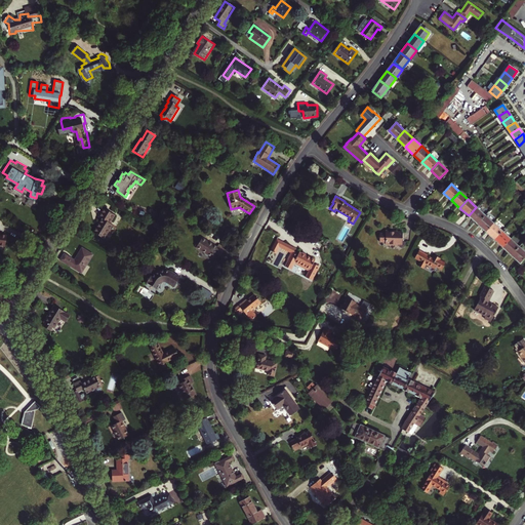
[(471,217),(478,209),(476,207),(469,215),(471,217)]
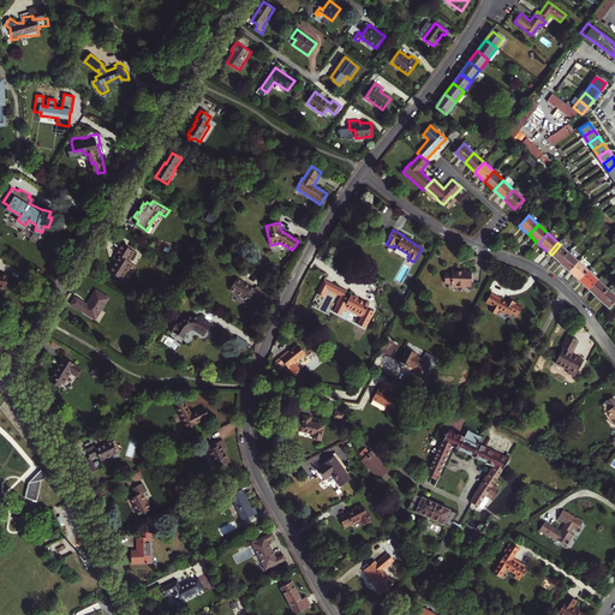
[(111,273),(123,280),(132,264),(130,262),(135,254),(123,245),(117,255),(120,257),(111,273)]
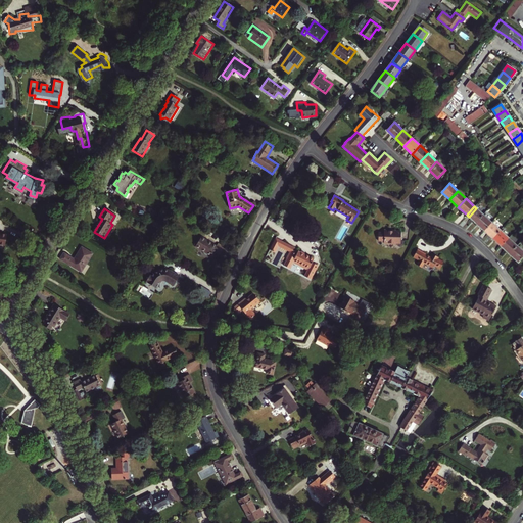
[(475,223),(483,215),(476,208),(469,217),(475,223)]
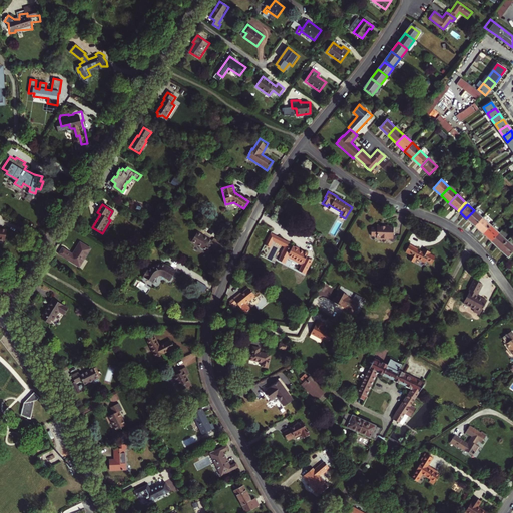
[(475,226),(482,218),(474,210),(466,218),(475,226)]
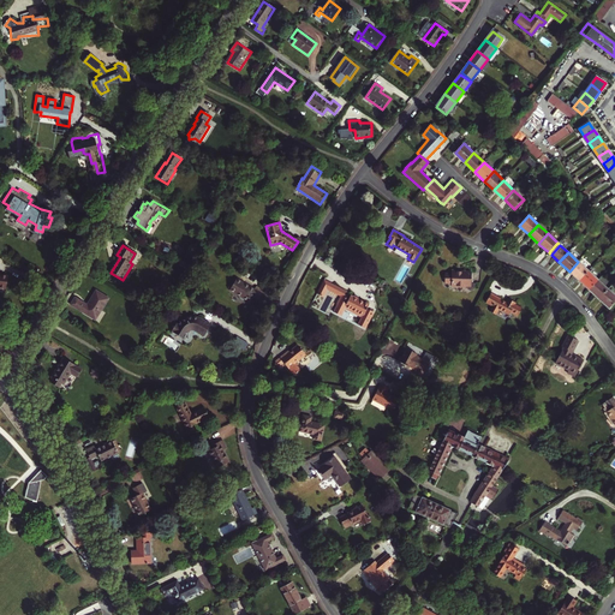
[(587,270),(578,262),(569,272),(579,281),(587,270)]
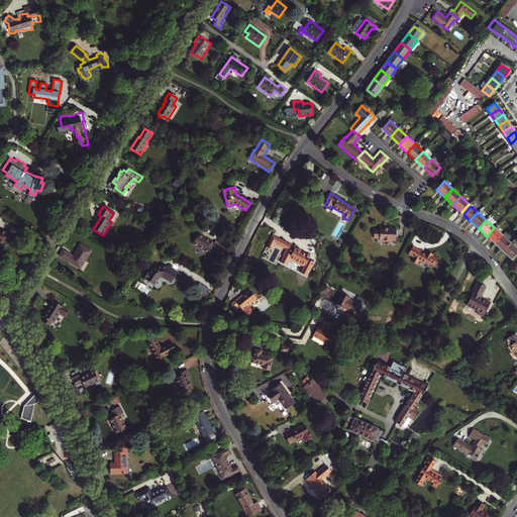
[(208,225),(204,231),(209,234),(212,228),(208,225)]
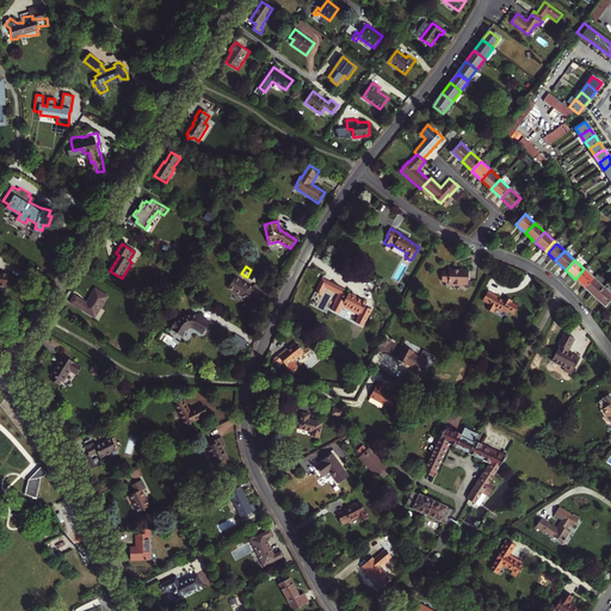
[(449,282),(448,284),(463,285),(466,289),(469,289),(471,287),(473,284),(471,282),(468,281),(469,271),(462,271),(460,271),(460,270),(449,269),(449,272),(443,272),(442,282),(449,282)]
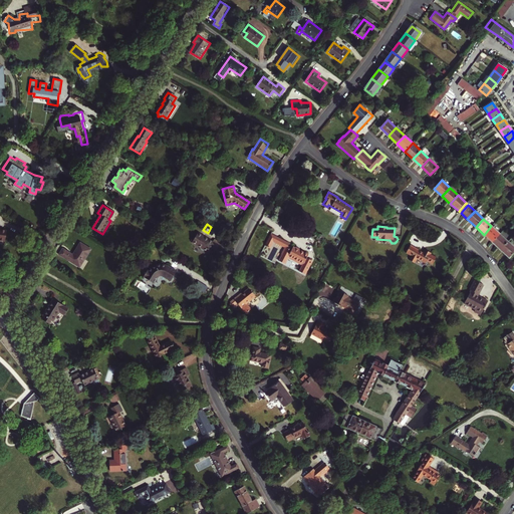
[(492,242),(500,234),(491,226),(484,235),(492,242)]
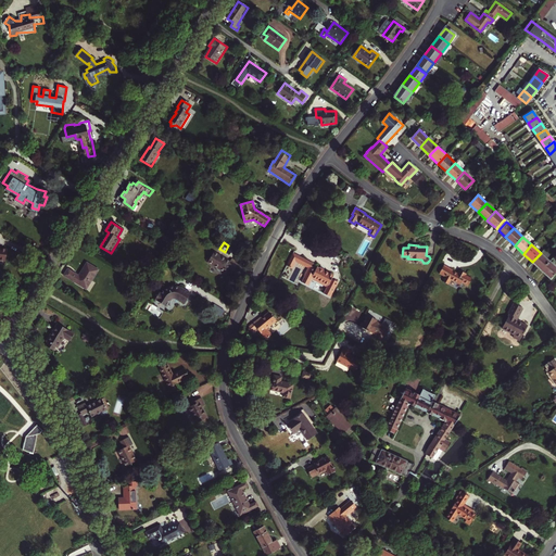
[(231,262),(215,252),(212,257),(210,256),(206,261),(209,262),(209,263),(217,267),(217,269),(222,272),(223,272),(225,273),(228,267),(235,272),(240,263),(232,258),(231,262)]
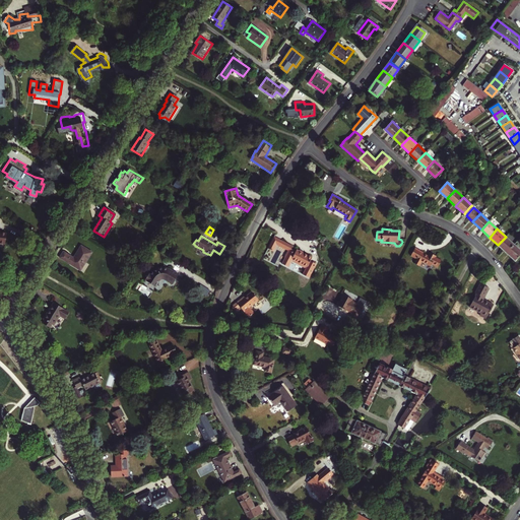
[(498,245),(506,253),(514,245),(506,237),(498,245)]
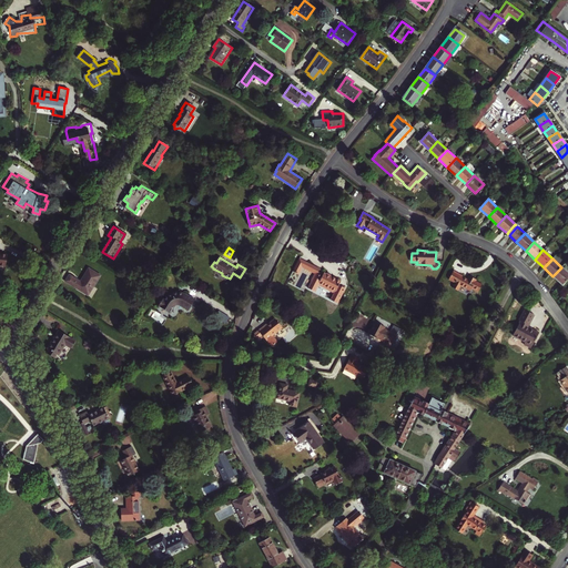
[(567,272),(561,267),(553,276),(563,285),(567,279),(567,272)]
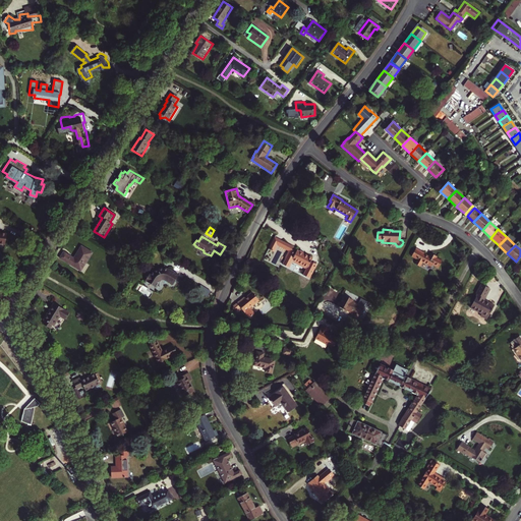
[(93,253),(81,247),(74,258),(64,252),(60,259),(81,272),(93,253)]
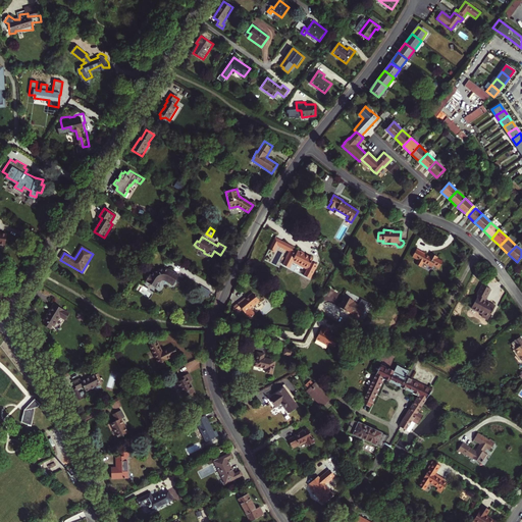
[(442,261),(435,257),(434,254),(431,252),(429,256),(425,254),(426,253),(418,248),(414,255),(419,258),(416,263),(422,266),(425,261),(432,266),(434,263),(440,266),(442,261)]
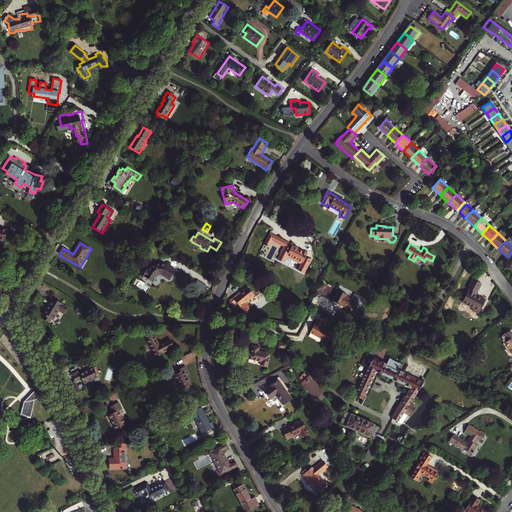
[(302,263),(298,270),(304,273),(311,260),(305,257),(307,254),(298,249),(298,248),(295,246),(294,248),(291,246),(290,249),(285,246),(284,247),(283,246),(280,253),(281,254),(277,260),(283,263),(287,255),(302,263)]
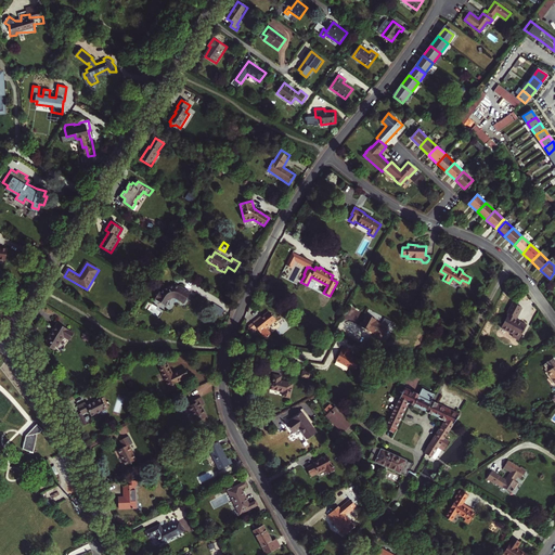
[(191,294),(181,287),(178,286),(170,286),(166,288),(162,294),(159,293),(155,299),(166,307),(170,299),(173,298),(176,298),(184,304),(191,294)]
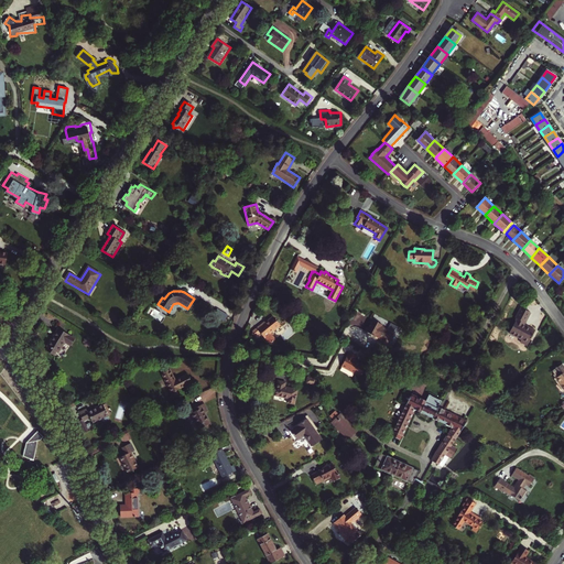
[(524,323),(531,313),(521,307),(514,317),(517,318),(509,333),(521,339),(520,342),(527,346),(535,331),(528,326),(528,327),(522,325),(524,323)]
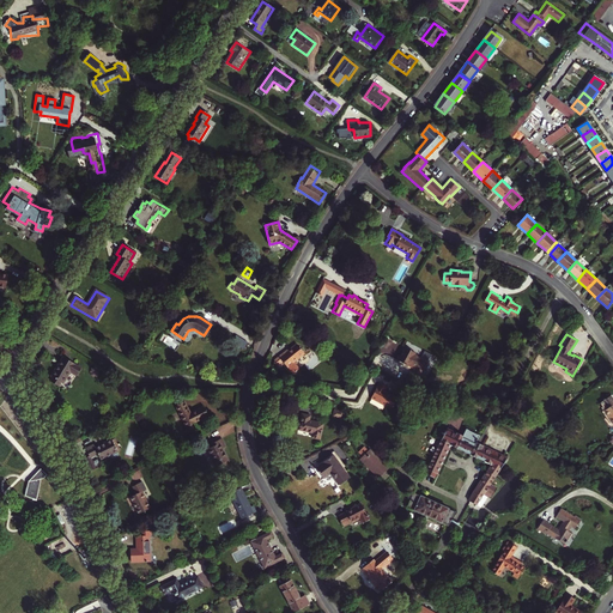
[(287,350),(274,360),(275,362),(273,363),(278,369),(283,365),(281,363),(283,362),(289,369),(295,363),(295,362),(304,353),(297,344),(289,351),(287,350)]
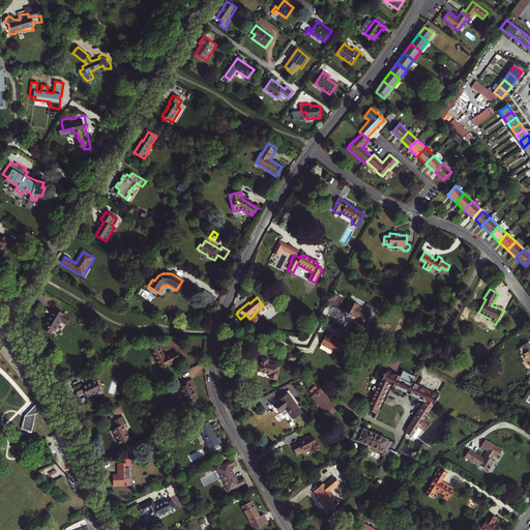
[(359,318),(358,320),(363,323),(372,310),(365,306),(364,310),(359,306),(359,305),(349,299),(347,303),(349,303),(347,307),(345,306),(343,311),(353,317),(354,315),(359,318)]
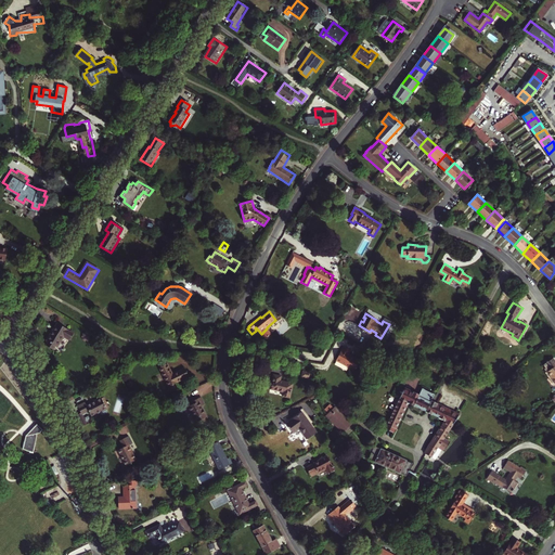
[(71,339),(74,334),(57,324),(48,340),(49,341),(56,346),(57,347),(64,336),(71,339)]
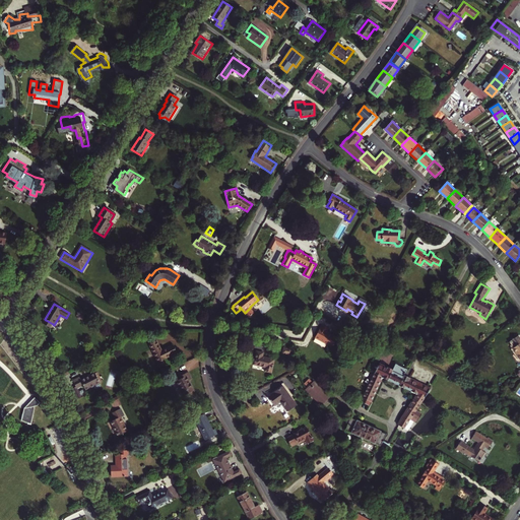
[(51,328),(53,324),(46,320),(44,324),(51,328)]
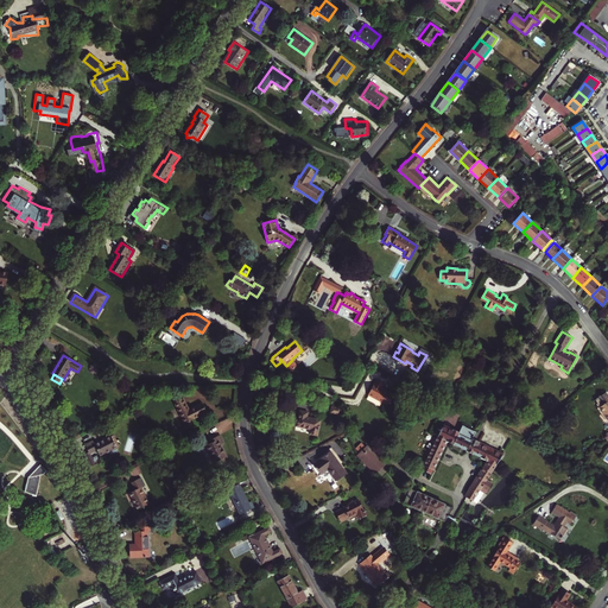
[(387,409),(394,396),(381,388),(384,384),(375,380),(367,396),(381,403),(380,405),(387,409)]
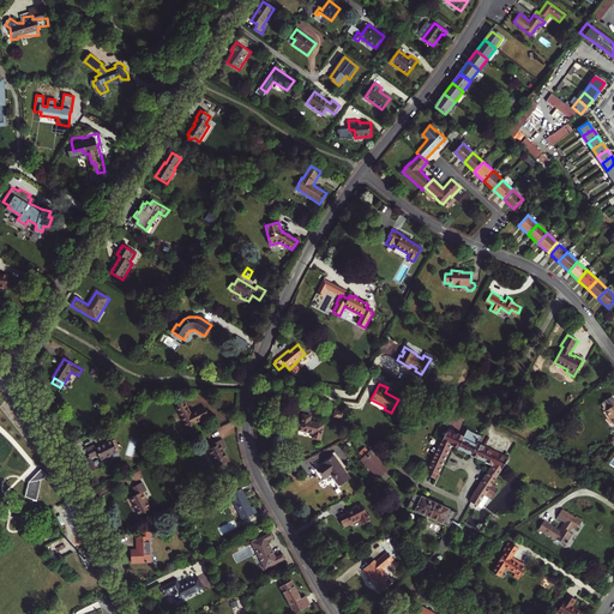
[(606,410),(605,411),(613,426),(613,425),(613,399),(612,396),(601,403),(606,410)]
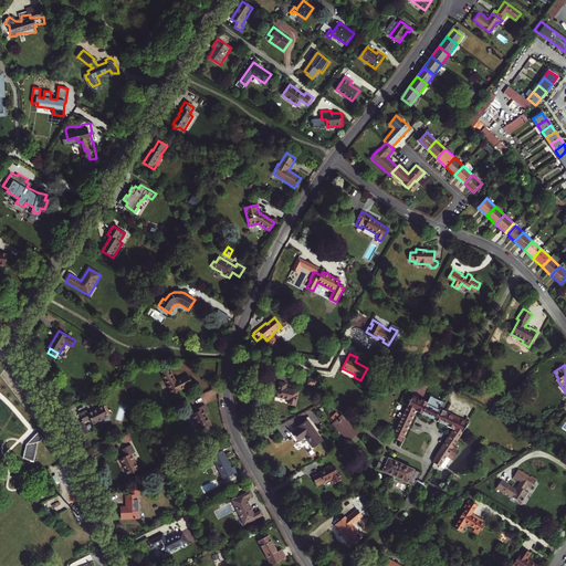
[(170,371),(163,376),(173,395),(192,385),(189,377),(176,383),(170,371)]
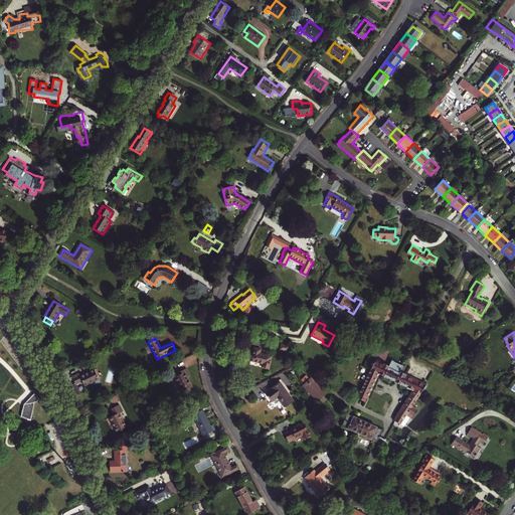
[(270,370),(273,357),(261,354),(262,350),(253,349),(250,363),(263,365),(263,368),(270,370)]
